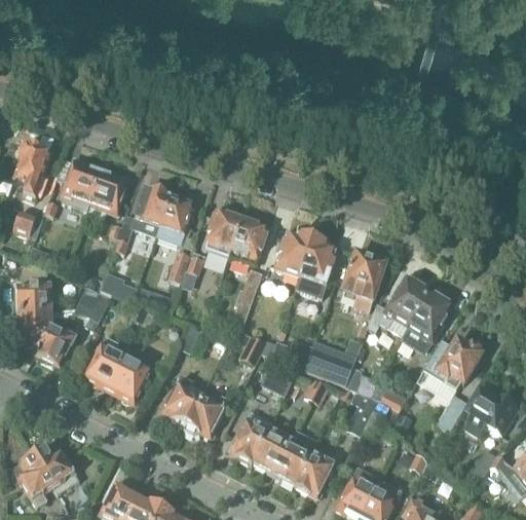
[(20,159),(12,179),(26,183),(22,193),(35,197),(36,193),(40,194),(45,179),(42,177),(49,156),(41,153),(43,149),(26,143),(25,145),(22,147),(17,155),(20,159)]
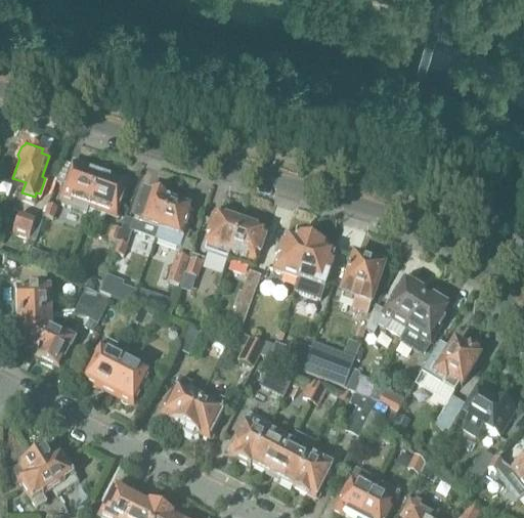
[(80,169),(72,166),(63,189),(60,199),(62,199),(61,202),(86,210),(99,171),(82,165),(80,169)]
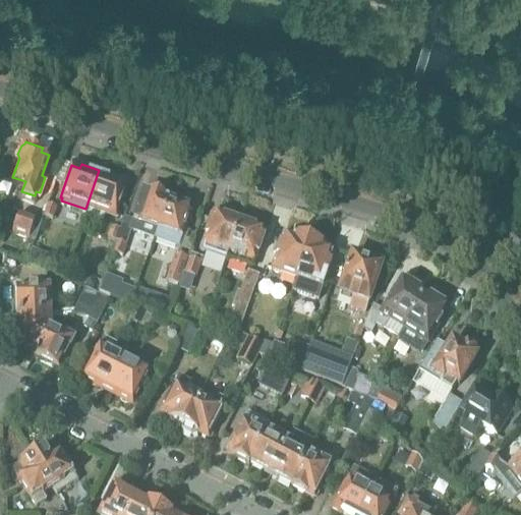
[(99,170),(85,209),(84,212),(101,218),(105,207),(114,210),(115,207),(117,207),(125,183),(115,180),(117,176),(99,170)]
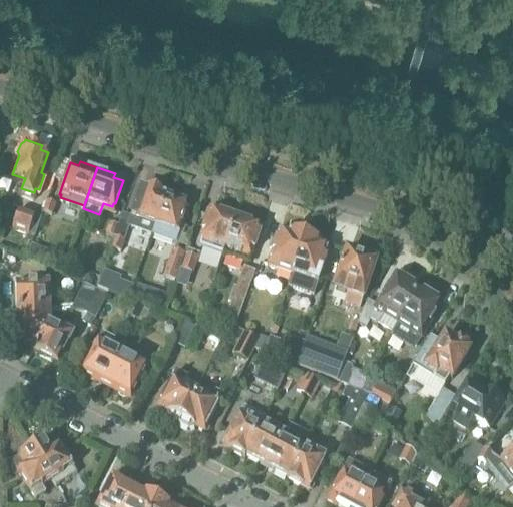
[(141,184),(126,224),(129,225),(151,233),(165,192),(166,190),(145,183),(144,185),(141,184)]
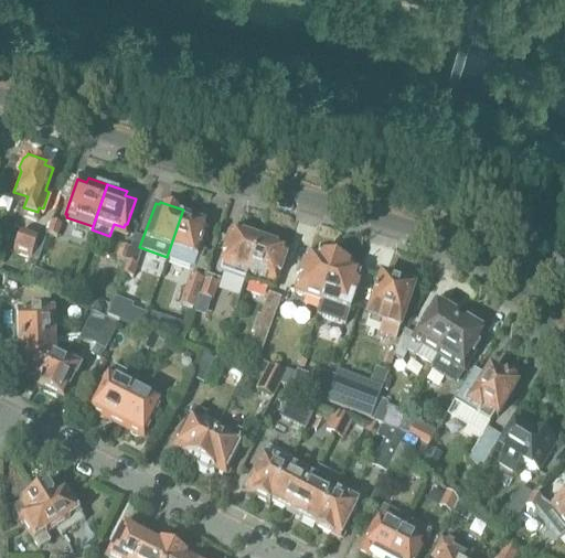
[(182,212),(167,257),(193,265),(195,258),(206,226),(202,224),(204,220),(184,213),(182,212)]
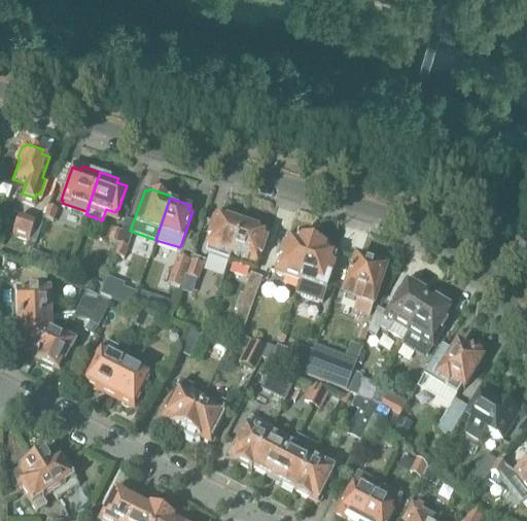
[(48,202),(44,214),(53,217),(57,205),(48,202)]
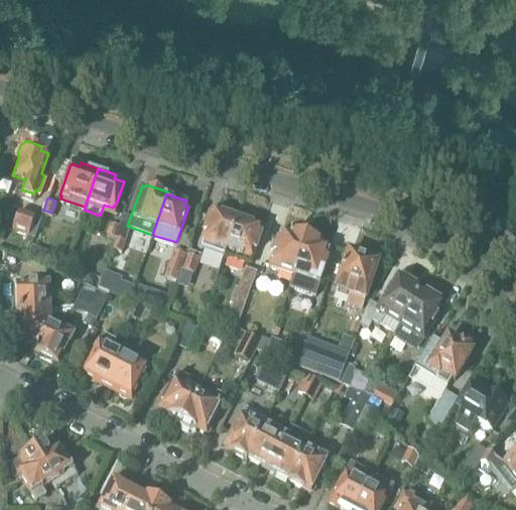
[(33,241),(35,235),(42,215),(18,207),(11,226),(29,232),(27,239),(33,241)]
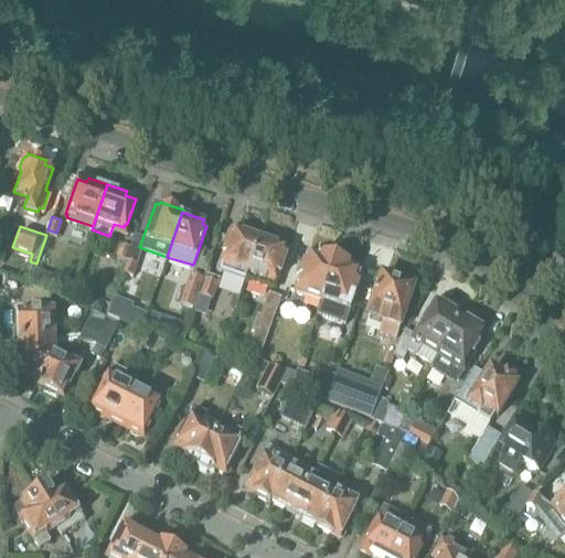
[(219,260),(216,266),(227,270),(245,276),(259,236),(256,235),(255,232),(248,229),(244,232),(230,227),(219,260)]
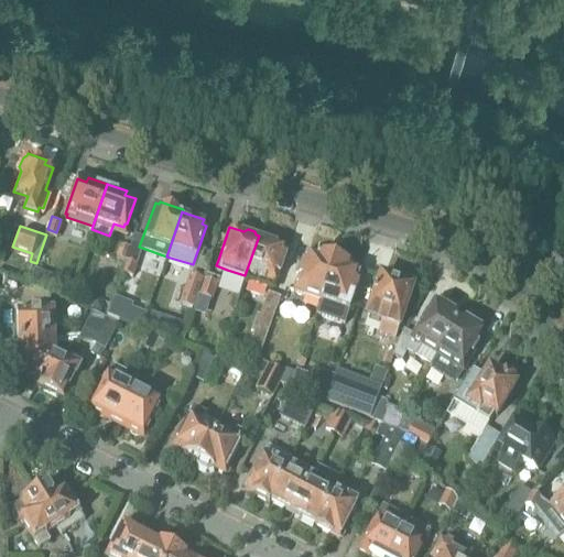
[(259,236),(245,275),(272,285),(274,279),(277,280),(289,246),(274,241),(275,239),(263,235),(262,237),(259,236)]
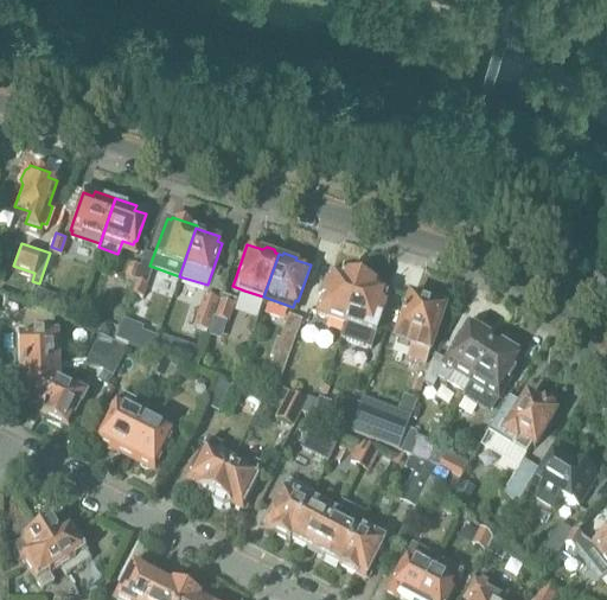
[(131,259),(125,272),(135,276),(140,262),(131,259)]
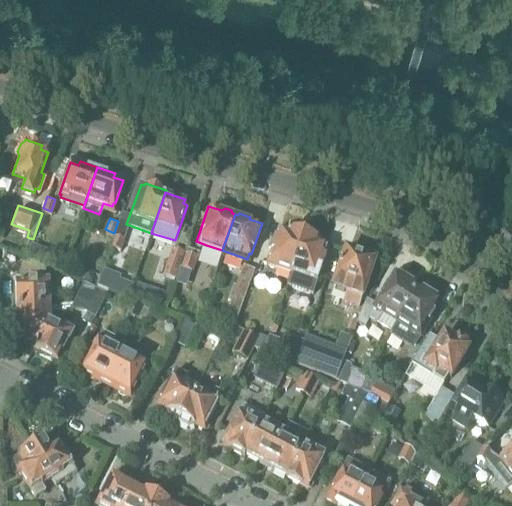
[(271,247),(266,260),(291,268),(304,232),(288,227),(287,228),(278,225),(275,234),(274,234),(270,246),(271,247)]
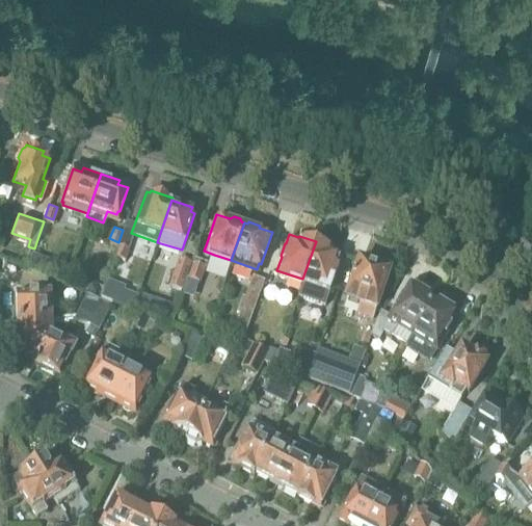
[(302,279),(298,291),(325,299),(329,288),(334,275),(339,262),(338,262),(341,254),(341,252),(331,248),(333,247),(316,241),(302,279)]
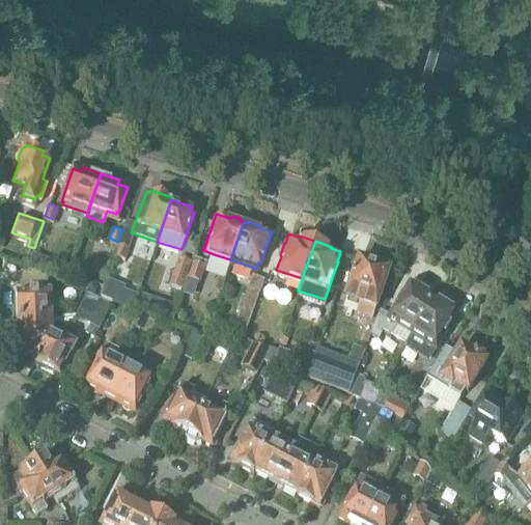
[(119,242),(115,253),(124,257),(129,246),(119,242)]
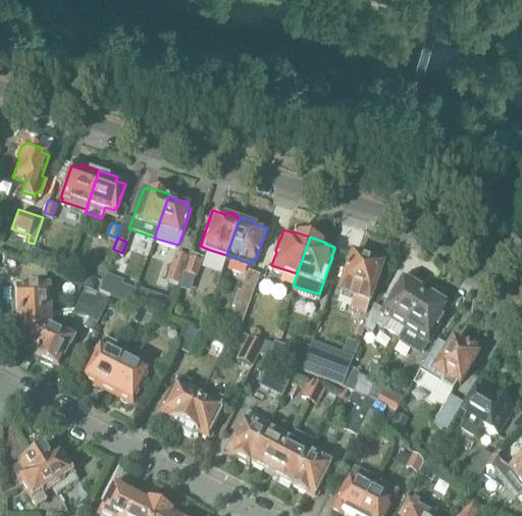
[(27,261),(49,270),(55,254),(32,246),(27,261)]
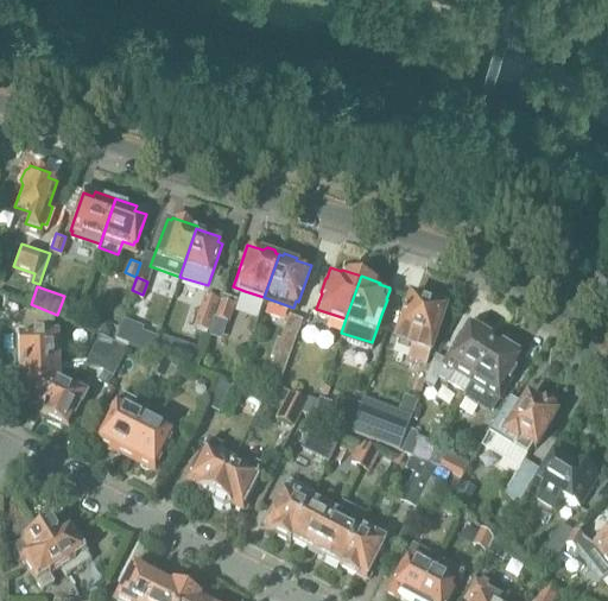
[(416,290),(411,295),(410,293),(396,337),(412,343),(409,353),(426,360),(444,305),(432,301),(431,296),(416,290)]
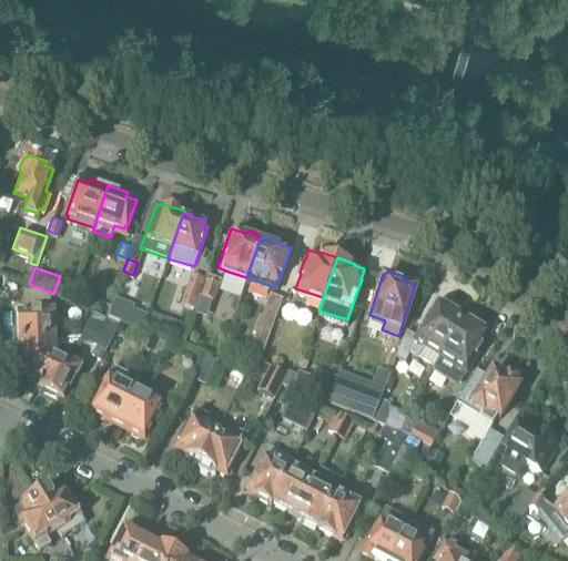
[(191,272),(181,302),(193,305),(202,275),(191,272)]
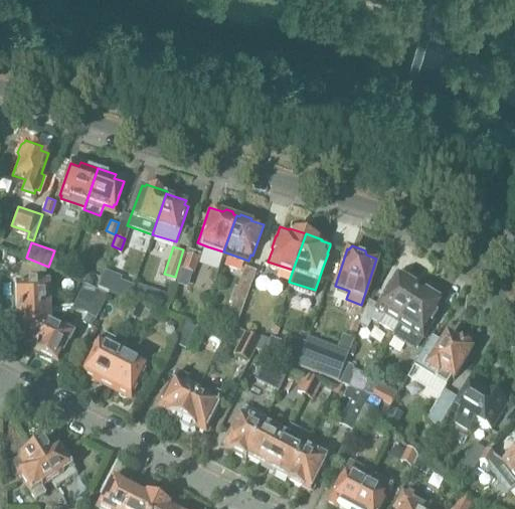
[(188,252),(183,267),(194,271),(201,251),(189,246),(187,251),(188,252)]
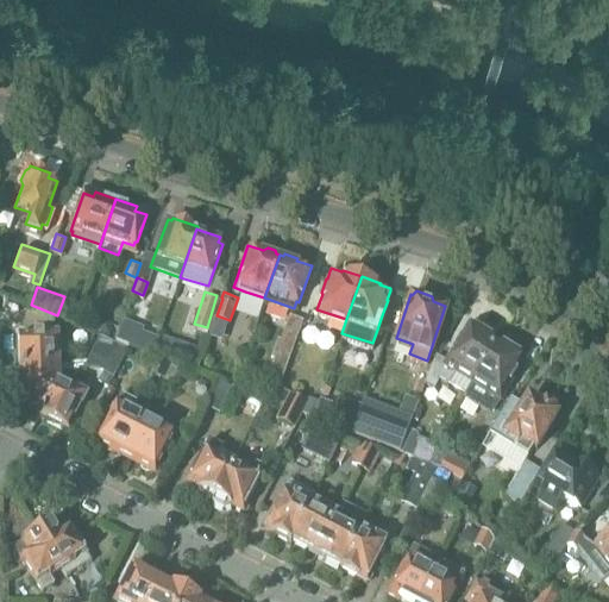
[(283,374),(303,317),(289,312),(281,336),(277,334),(271,353),(274,355),(269,369),(283,374)]
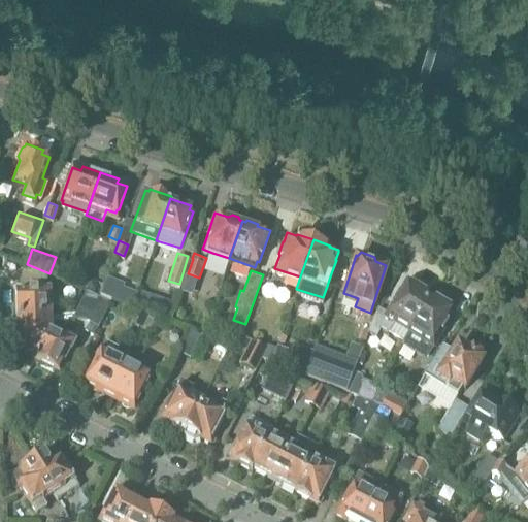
[(110,297),(130,304),(135,290),(122,285),(123,282),(106,275),(99,292),(110,297)]
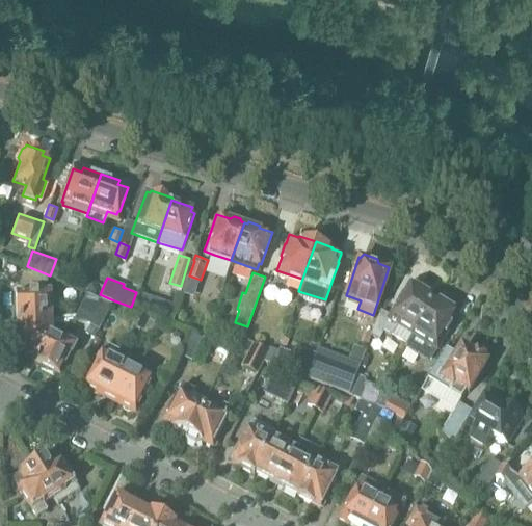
[(378,311),(371,331),(379,336),(383,327),(406,342),(414,331),(434,294),(423,287),(420,288),(409,282),(391,312),(381,306),(378,311)]
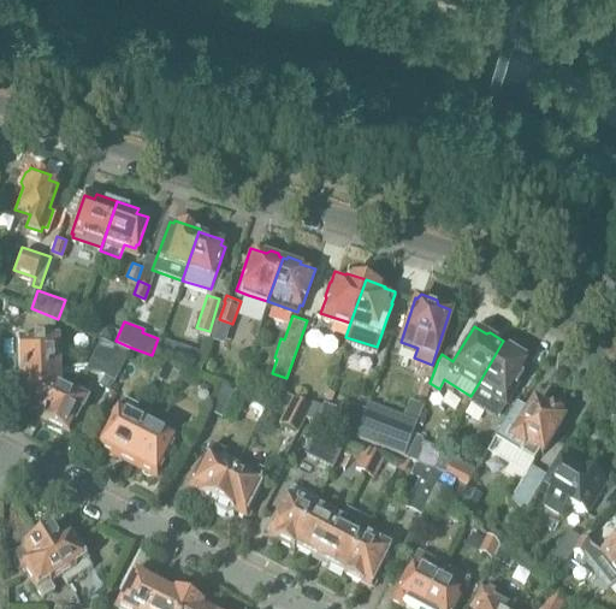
[(19,370),(23,368),(58,367),(58,335),(18,337),(19,370)]
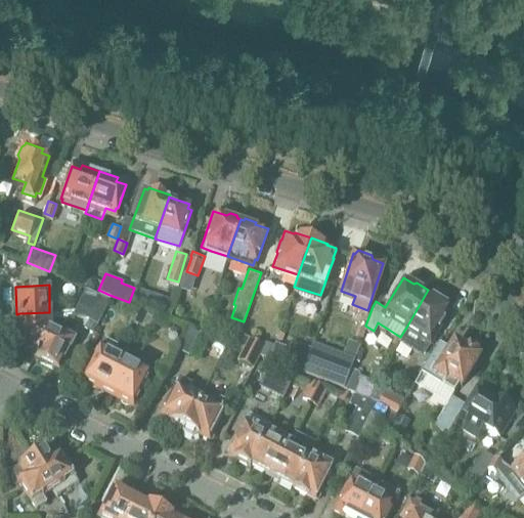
[(84,285),(78,297),(102,309),(110,295),(98,290),(84,285)]
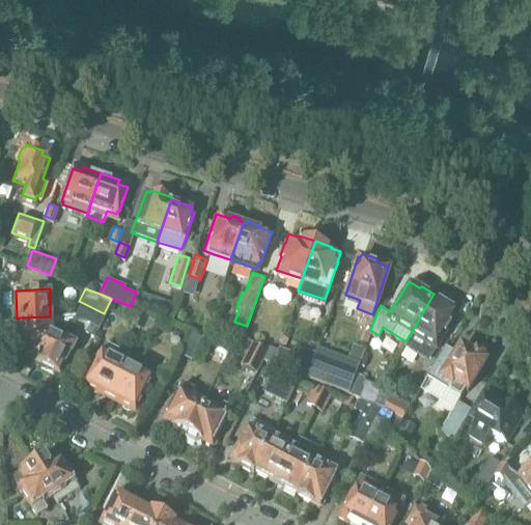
[(413,330),(406,341),(429,355),(437,344),(456,310),(446,304),(446,301),(434,294),(413,330)]
